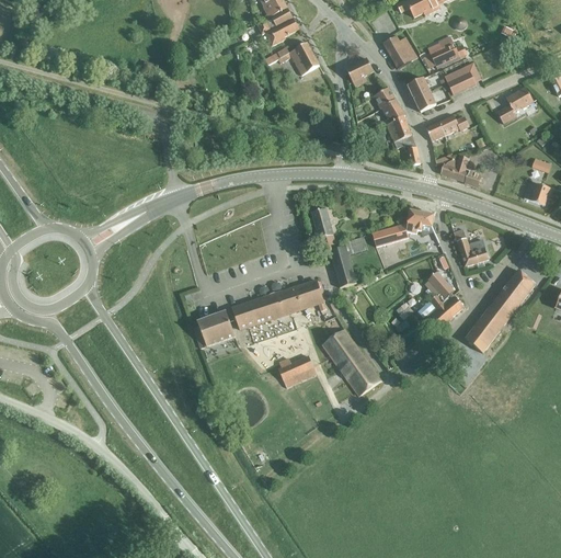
[(272,0),(264,4),(263,6),(267,13),(263,15),(265,19),(272,15),(271,15),(287,7),(284,0),(272,0)]
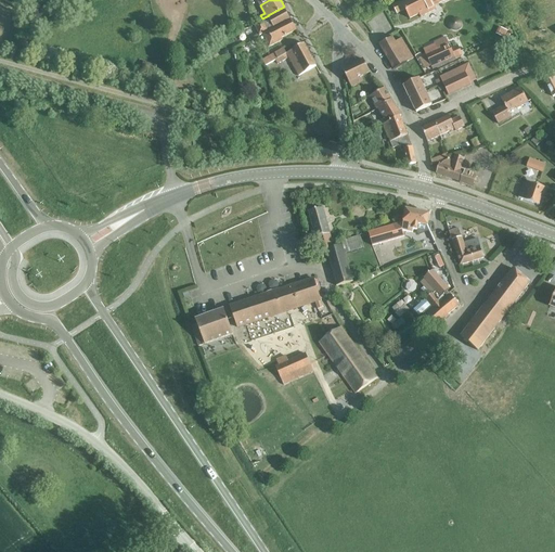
[(434,2),(438,0),(401,0),(399,0),(392,3),(397,11),(404,7),(409,16),(420,11),(421,14),(436,7),(434,2)]
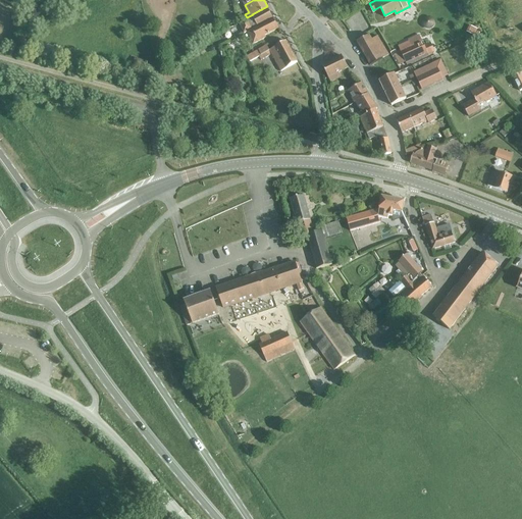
[(253,14),(247,17),(239,21),(240,21),(244,31),(247,30),(247,29),(257,23),(272,15),(267,6),(252,14),(253,14)]
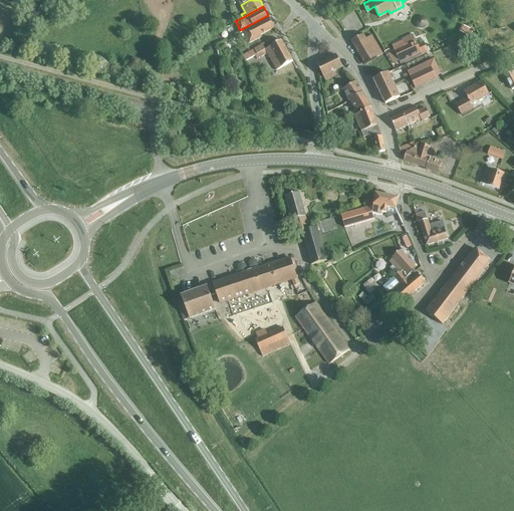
[(274,25),(268,15),(253,23),(243,28),(243,29),(249,41),(261,34),(260,32),(274,25)]
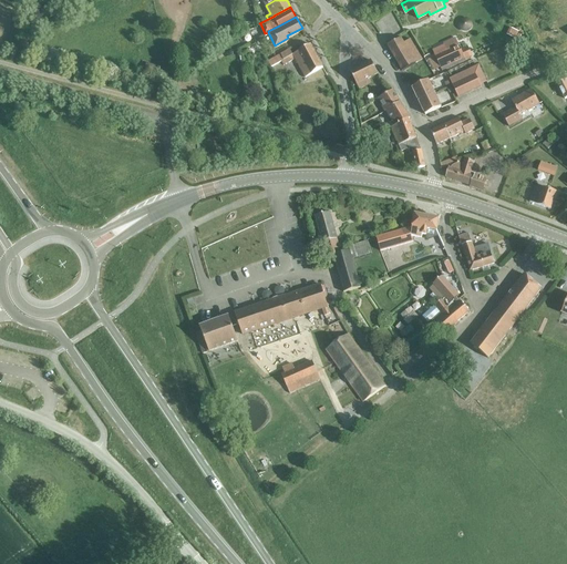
[(400,34),(387,42),(393,53),(402,69),(422,57),(410,37),(403,40),(400,34)]
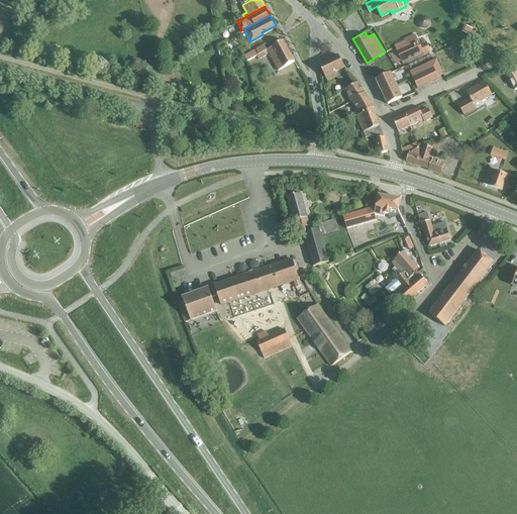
[(396,48),(397,48),(391,52),(396,62),(401,59),(402,61),(423,50),(429,47),(425,41),(420,43),(415,31),(404,36),(407,43),(396,48)]
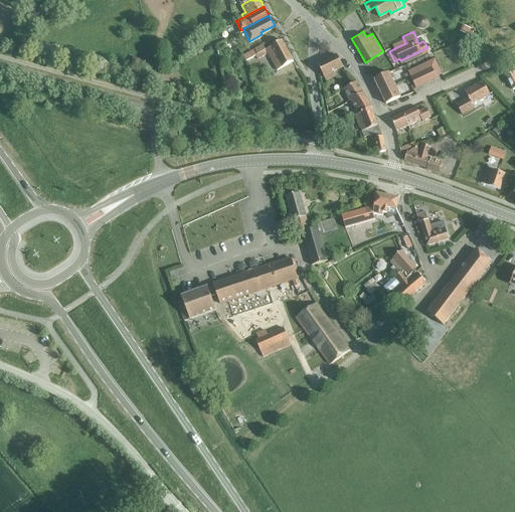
[(266,47),(255,53),(258,56),(268,50),(277,67),(293,58),(282,38),(266,47)]
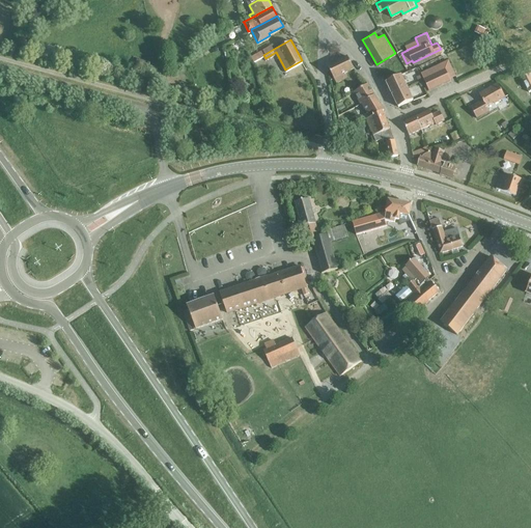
[(271,44),(251,55),(253,60),(262,55),(274,49),(271,44)]
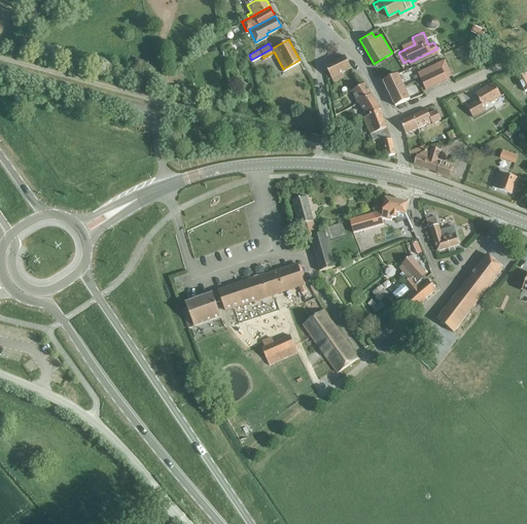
[(345,54),(325,64),(334,80),(345,74),(343,70),(351,66),(345,54)]
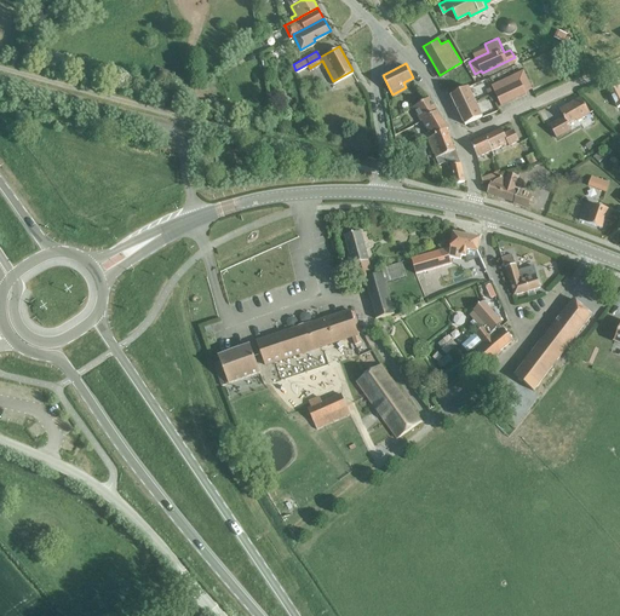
[(530,86),(522,68),(492,82),(501,103),(524,92),(524,90),(530,86)]
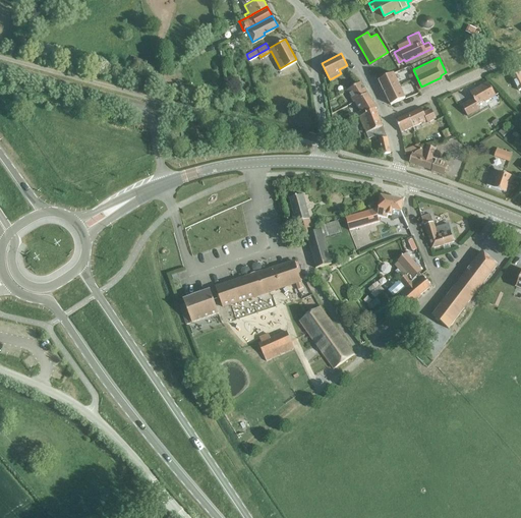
[(520,73),(519,70),(512,73),(519,89),(520,87),(520,73)]
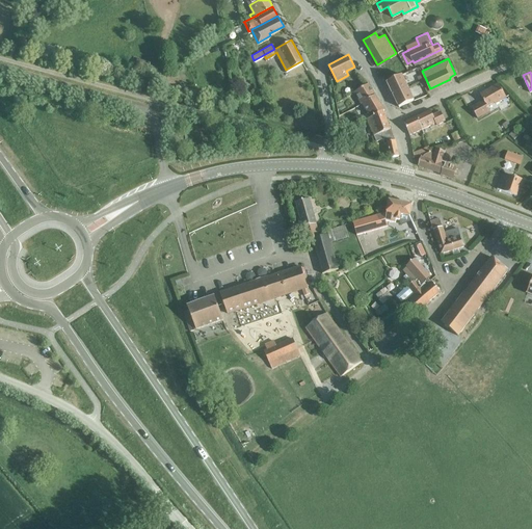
[(407,85),(401,73),(387,80),(393,93),(407,85)]
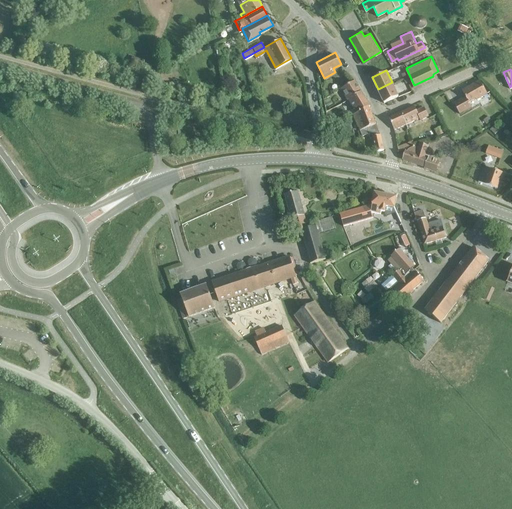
[(461,88),(465,94),(453,101),(459,112),(471,105),(468,100),(475,96),(476,98),(487,92),(479,78),(461,88)]
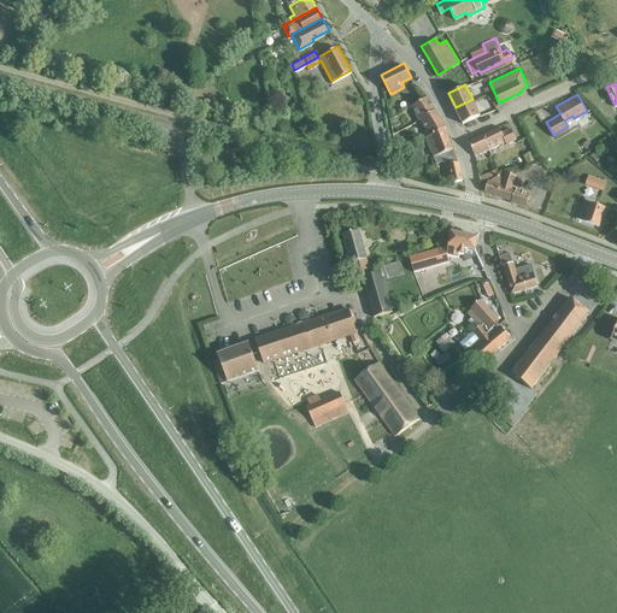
[(418,118),(419,118),(435,108),(427,95),(411,105),(418,118)]
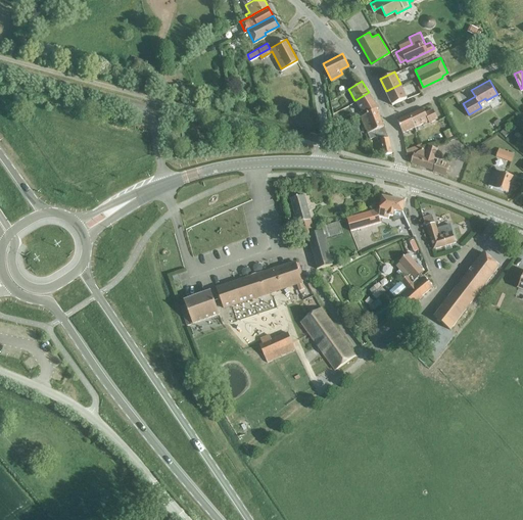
[(407,96),(400,84),(386,91),(391,103),(407,96)]
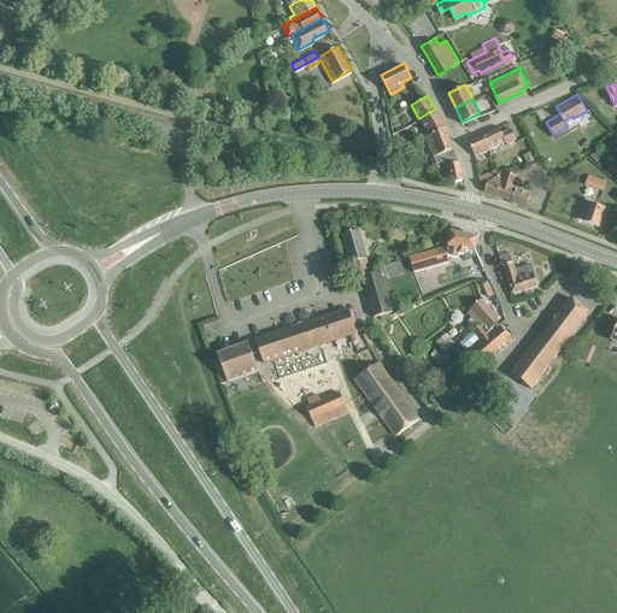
[(435,108),(419,118),(427,129),(432,127),(434,131),(444,127),(446,125),(435,108)]
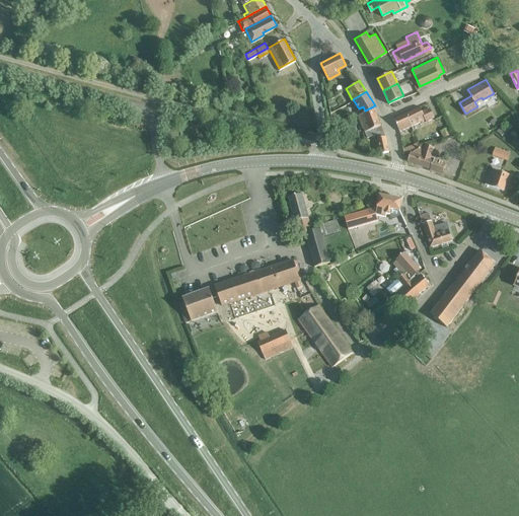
[(422,111),(419,104),(405,112),(412,124),(425,118),(426,120),(433,117),(429,106),(422,111)]
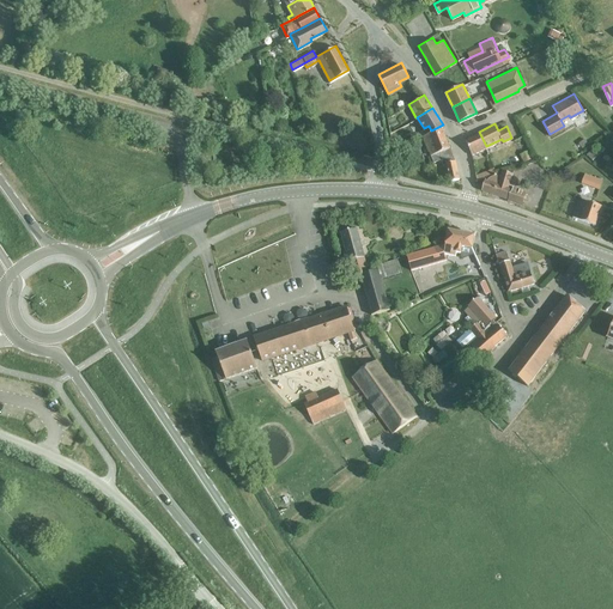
[(429,126),(424,128),(422,131),(422,132),(423,135),(431,153),(449,146),(441,126),(431,131),(429,126)]
